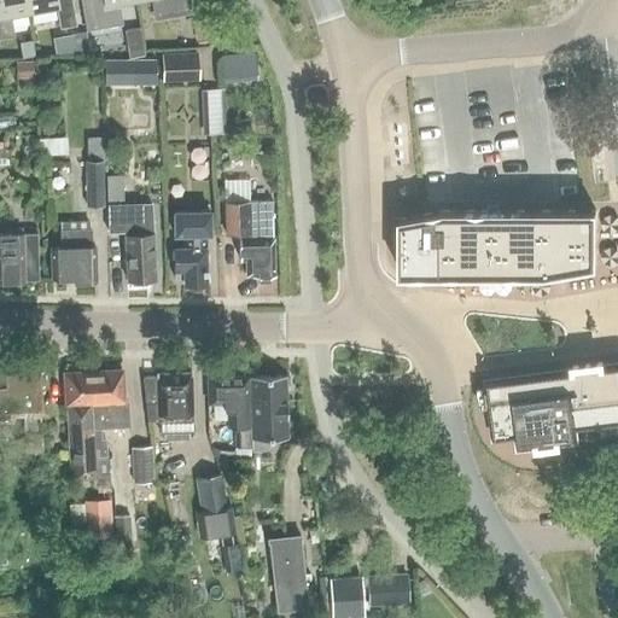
[(10,17),(27,15),(23,0),(0,0),(0,39),(13,38),(10,17)]
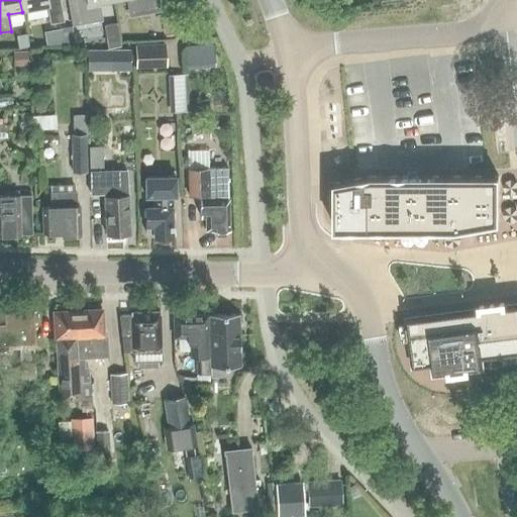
[(19,0),(22,12),(46,7),(49,24),(63,22),(58,0),(19,0)]
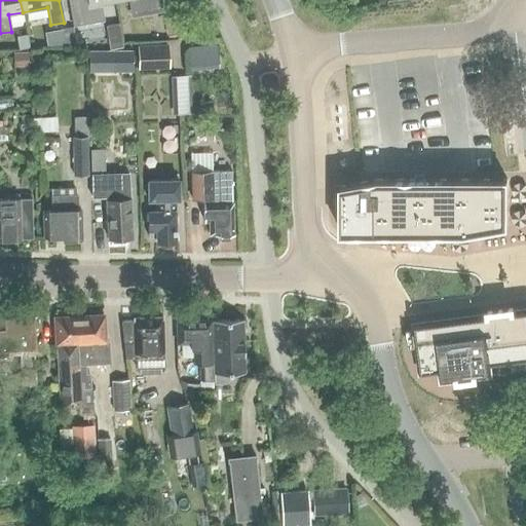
[(68,0),(73,27),(80,26),(74,0),(68,0)]
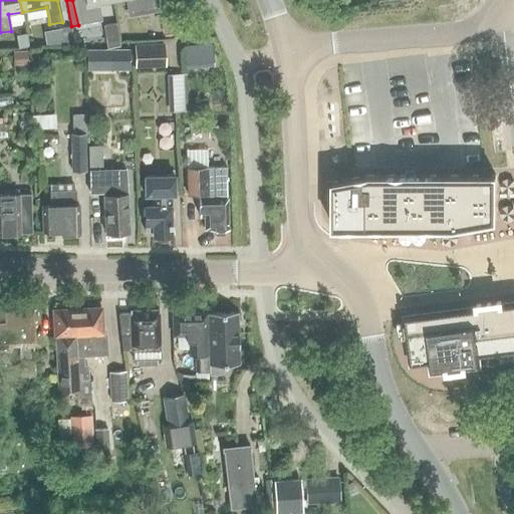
[(97,4),(111,2),(110,0),(72,0),(78,25),(100,21),(97,4)]
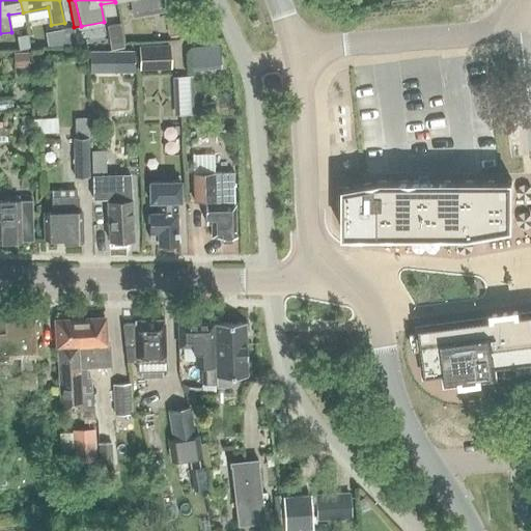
[(114,0),(115,2),(124,0),(130,0),(133,17),(162,11),(159,0),(114,0)]
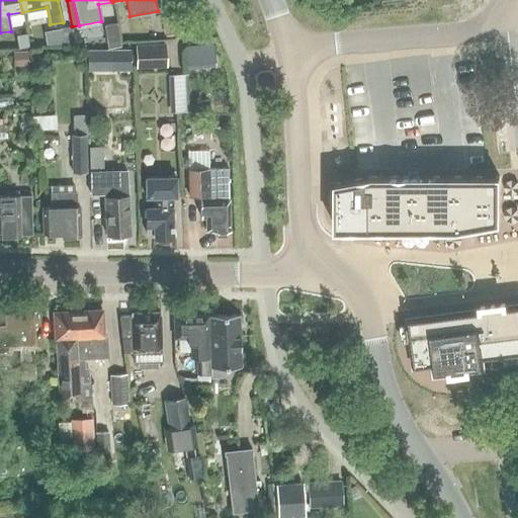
[(72,26),(61,29),(64,46),(75,44),(72,26)]
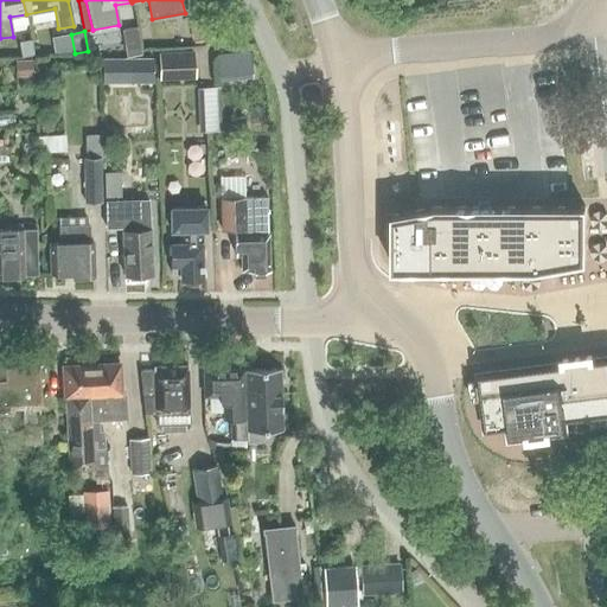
[(126,46),(127,57),(140,55),(139,44),(126,46)]
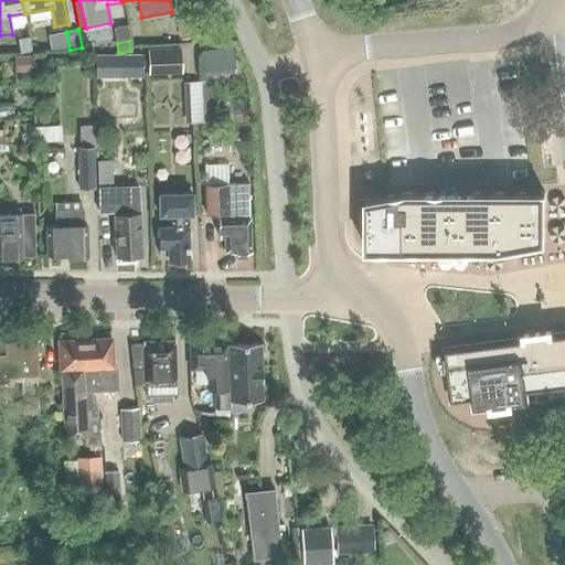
[(235,68),(233,48),(202,50),(204,72),(235,68)]
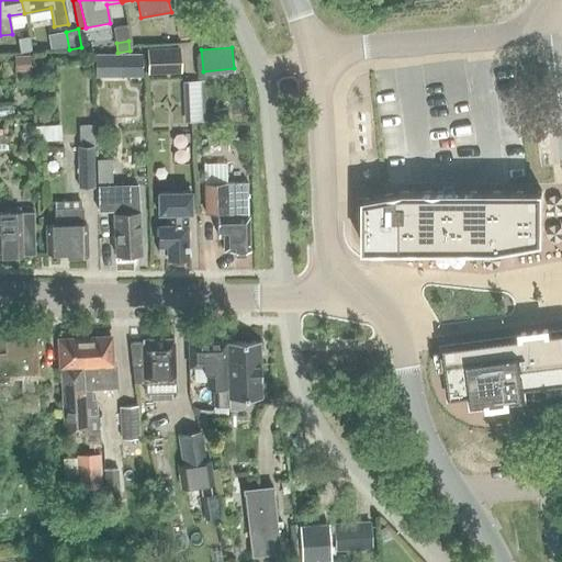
[(179,71),(178,49),(146,51),(147,72),(179,71)]
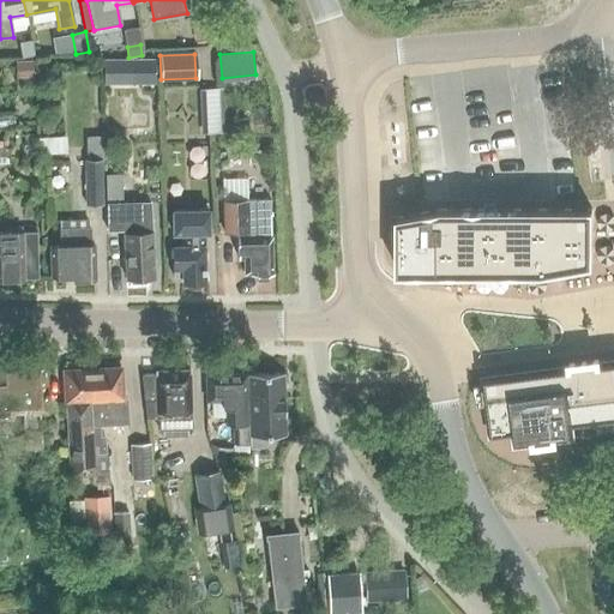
[(154,56),(101,59),(102,85),(155,83),(154,56)]
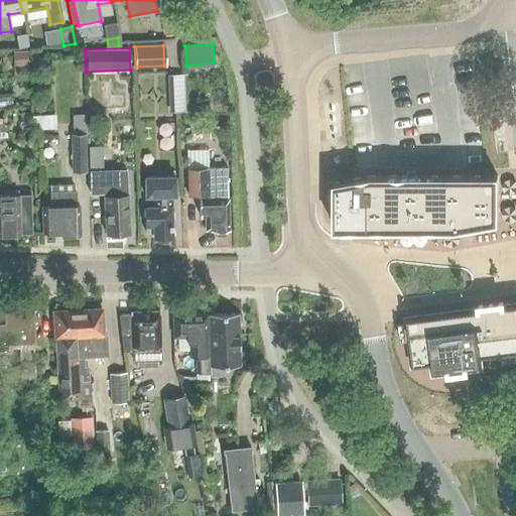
[(28,66),(27,51),(13,51),(14,66),(28,66)]
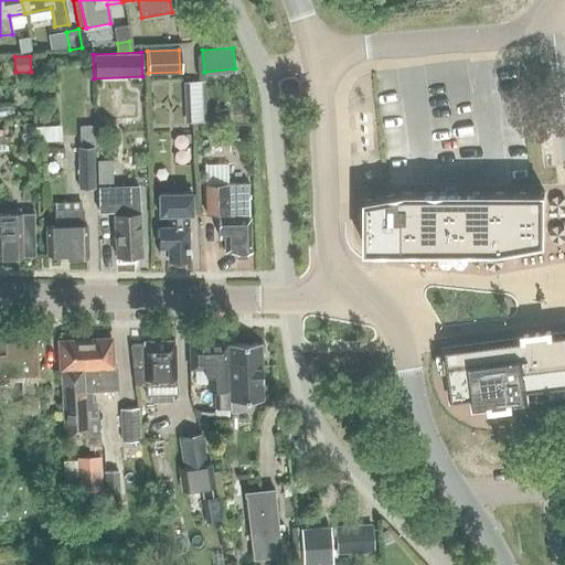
[(94,188),(92,148),(95,148),(95,125),(80,126),(81,149),(77,149),(78,189),(94,188)]
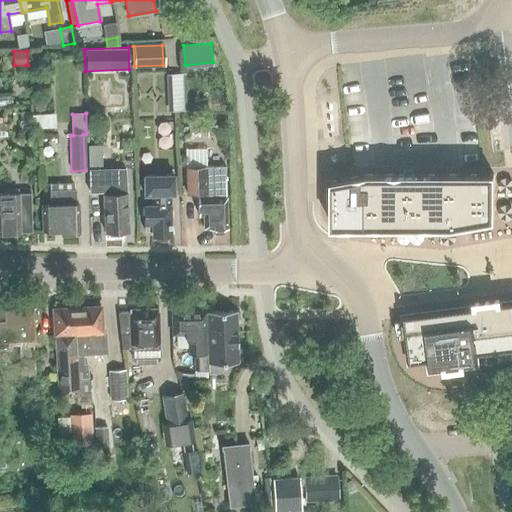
[(34,114),(33,123),(53,124),(54,115),(34,114)]
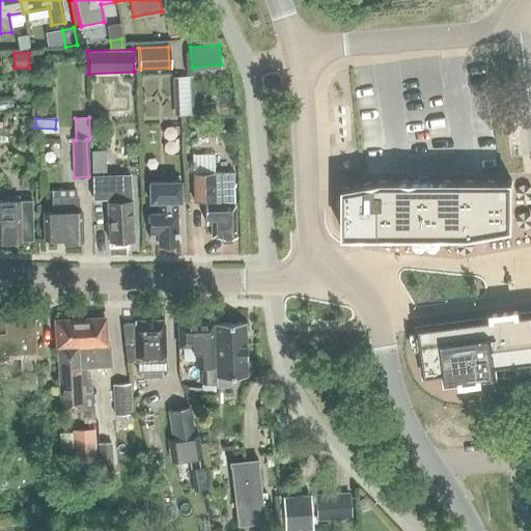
[(31,130),(30,120),(21,120),(21,130),(31,130)]
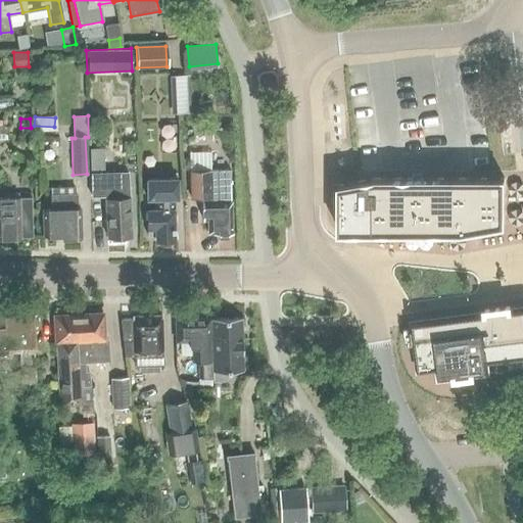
[(178,125),(169,125),(169,134),(178,134),(178,125)]
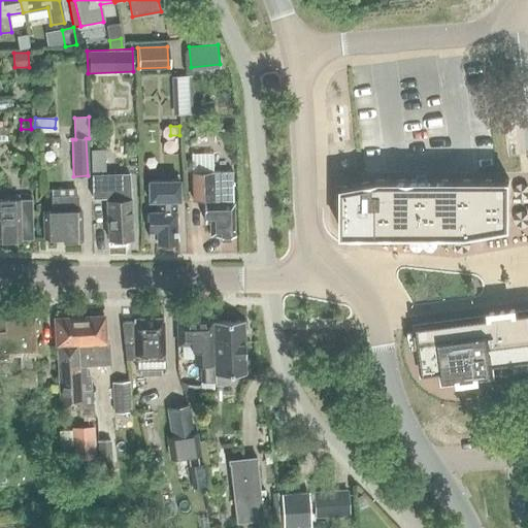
[(105,150),(91,151),(92,174),(105,174),(105,150)]
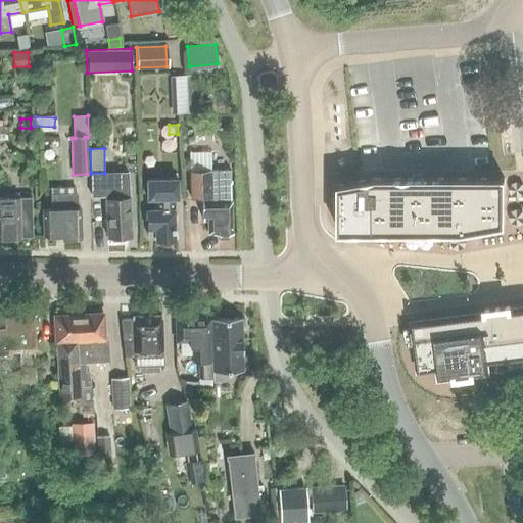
[(229,170),(189,171),(190,199),(203,199),(203,204),(201,204),(202,222),(207,222),(207,235),(215,235),(218,239),(226,239),(228,234),(230,234),(229,191),(229,170)]
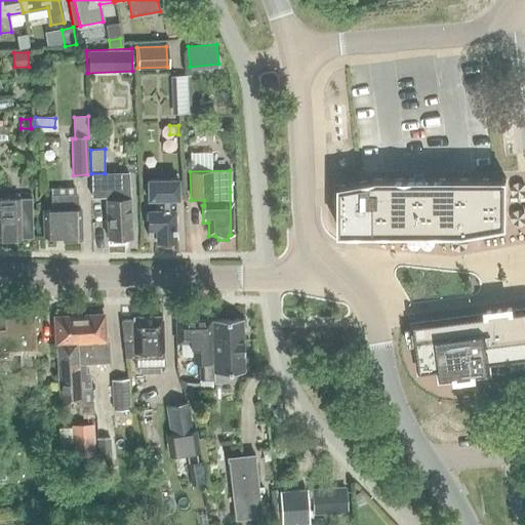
[(129,172),(91,173),(91,197),(107,197),(108,238),(112,238),(115,241),(120,241),(122,238),(132,237),(129,172)]
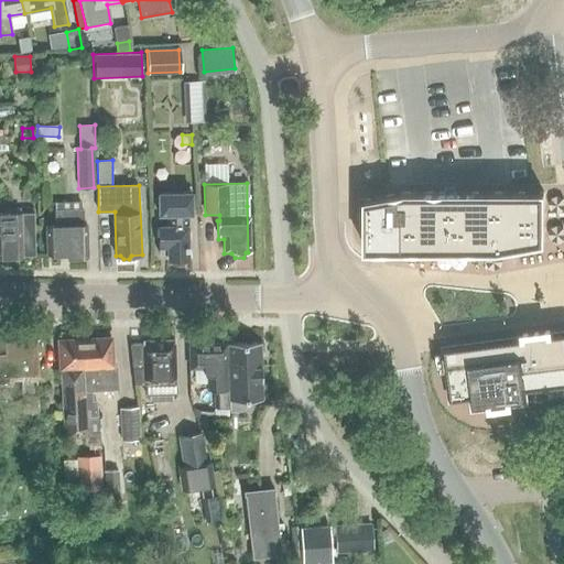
[(366,201),(366,250),(498,250),(544,242),(544,193),(407,193),(366,201)]
